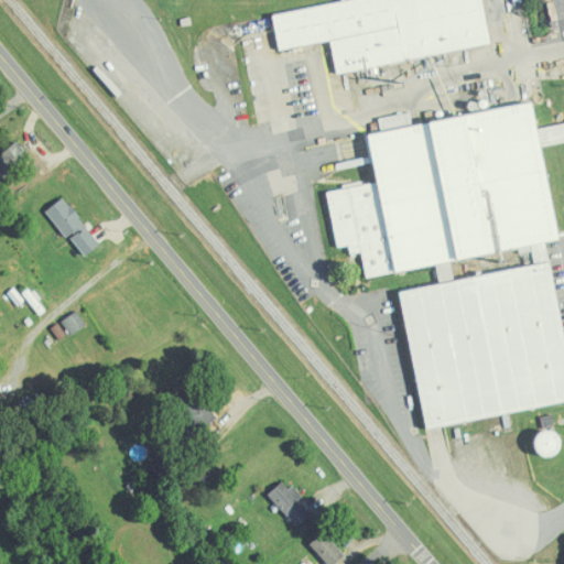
[(337,73),(491,46),(484,0),(348,0),(273,12),(280,51),(332,42),(337,73)]
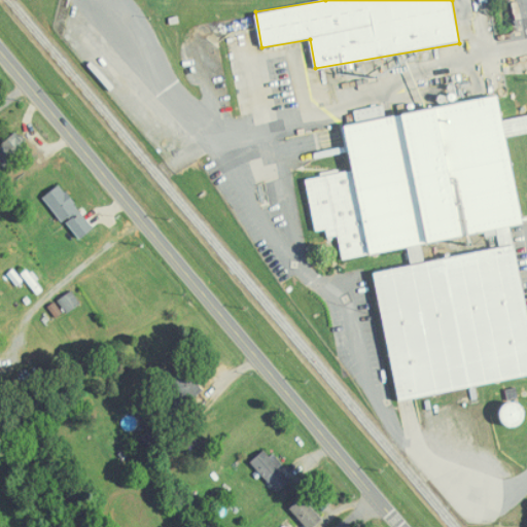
[(526,378),(526,310),(516,239),(500,242),(498,229),(521,225),(500,98),(344,124),(351,172),(307,179),(316,232),(327,230),(328,238),(339,236),(343,258),(461,239),(461,240),(472,238),(473,245),(485,243),(486,247),(459,251),(460,257),(376,272),(397,399),(526,378)]
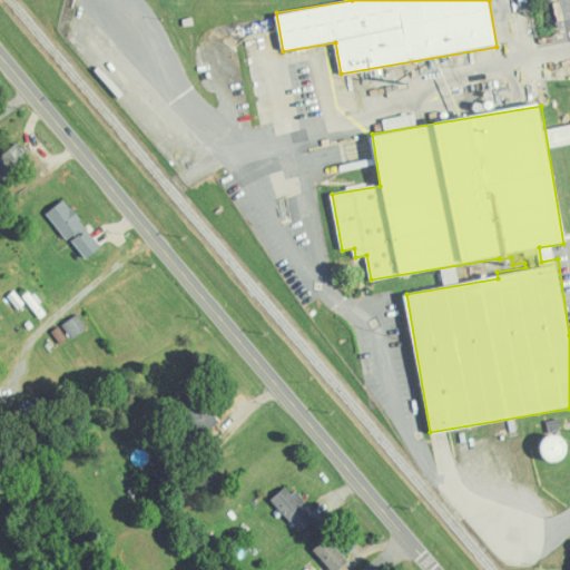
[(569,124),(553,127),(556,144),(569,140),(569,124)]
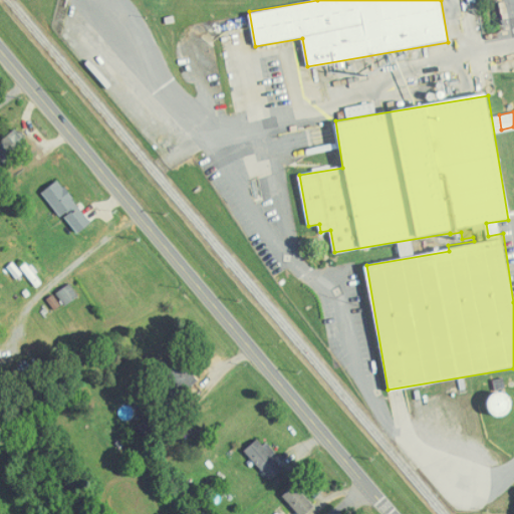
[(29,147),(20,130),(0,140),(0,142),(8,158),(29,147)]
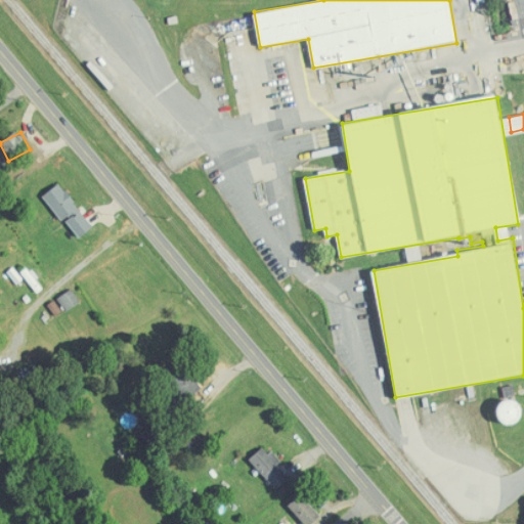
[(80,237),(94,227),(60,183),(43,197),(62,221),(66,219),(80,237)]
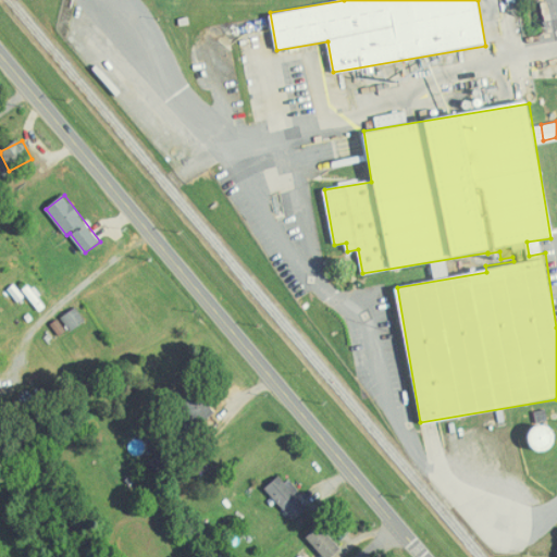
[(62,318),(71,332),(86,321),(77,308),(62,318)]
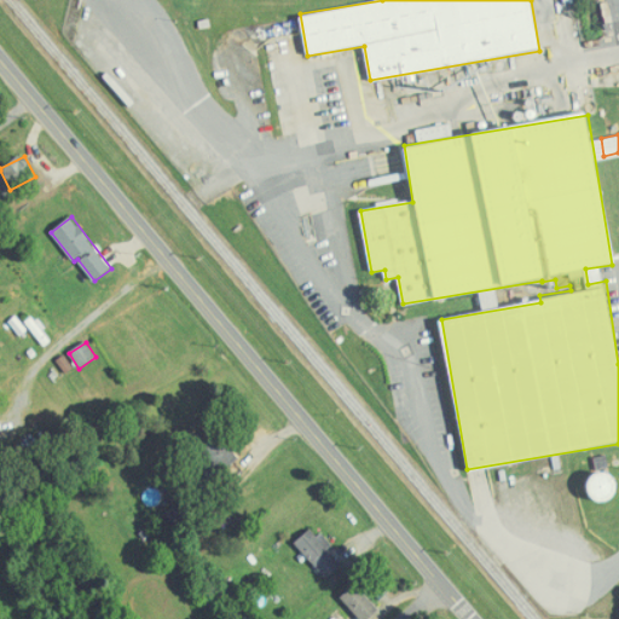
[(331,547),(313,527),(295,544),(328,578),(342,565),(329,550),(331,547)]
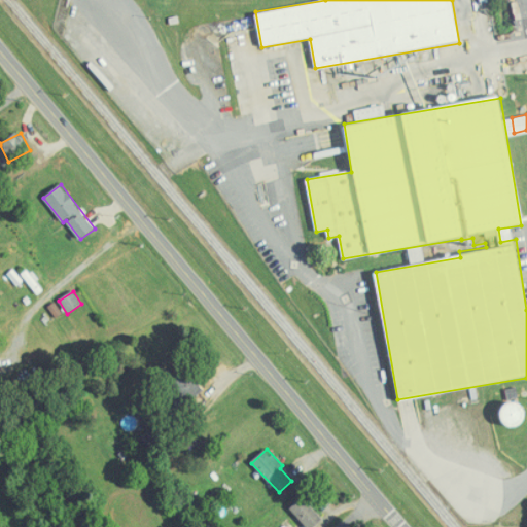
[(314,526),(323,519),(303,497),(290,508),(307,526),(314,526)]
